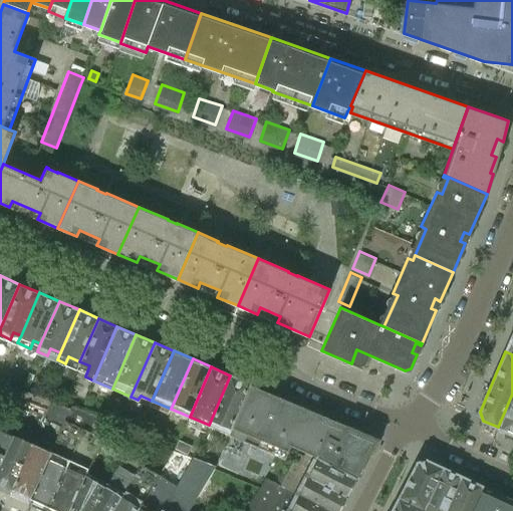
[(251,385),(230,375),(209,425),(229,434),(251,385)]
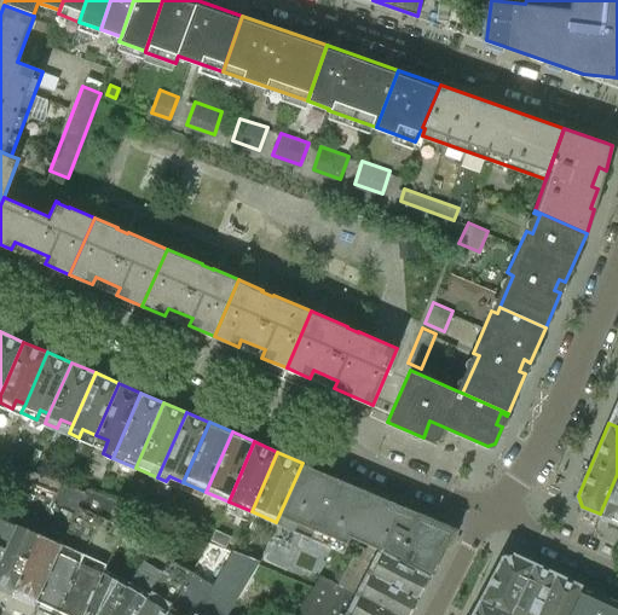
[(0,552),(38,470),(17,462),(0,500),(0,552)]
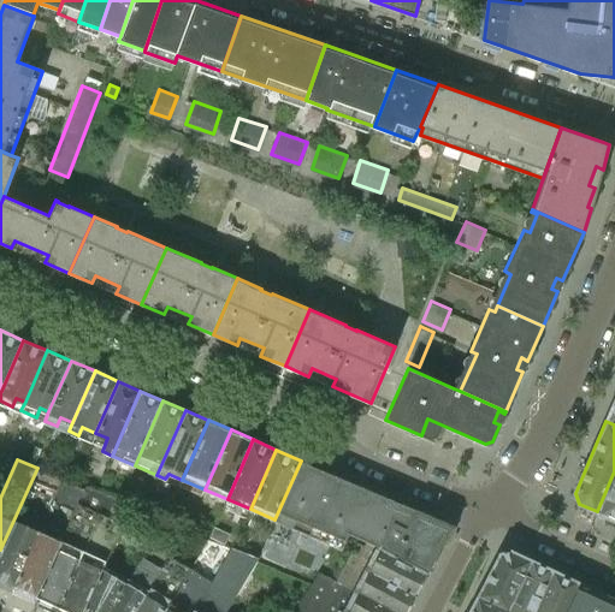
[(350,533),(371,489),(301,461),(275,520),(333,545),(342,550),(350,533)]
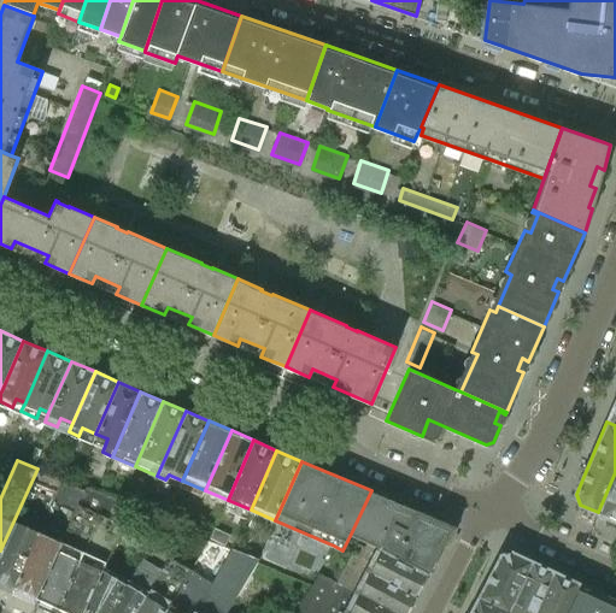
[(0,579),(11,585),(35,531),(59,478),(37,469),(0,550),(0,579)]
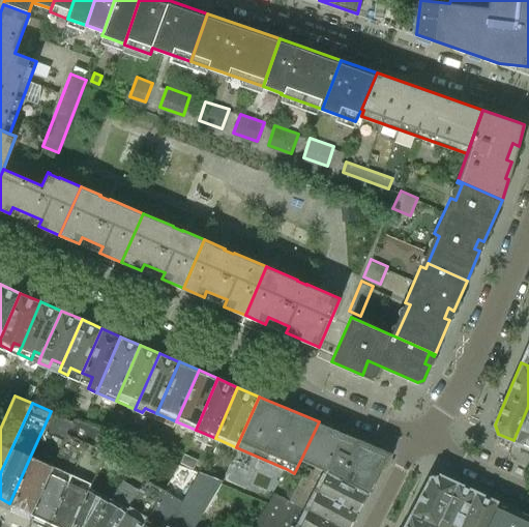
[(528,406),(513,440),(528,447),(528,406)]
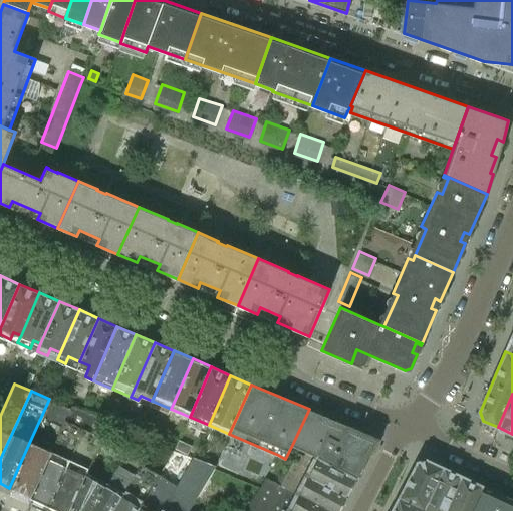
[(28,497),(70,408),(49,399),(29,443),(9,488),(28,497)]
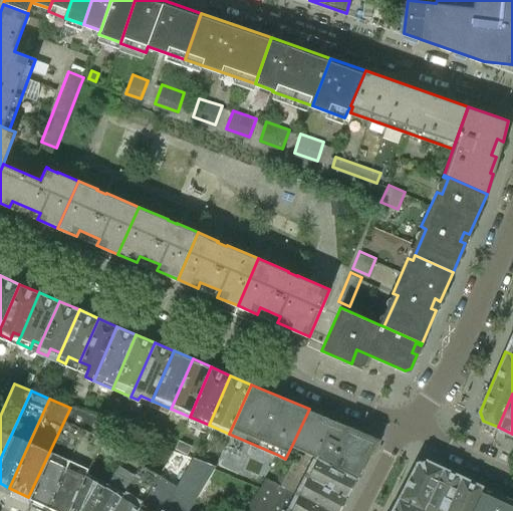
[(46,505),(66,458),(87,411),(71,405),(70,408),(28,497),(46,505)]
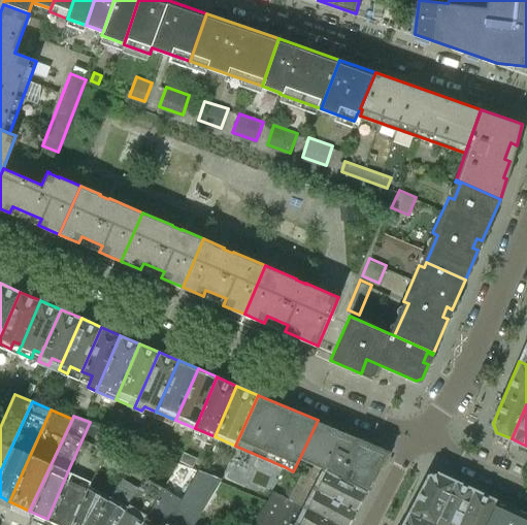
[(366,490),(388,450),(356,436),(318,420),(300,457),(314,463),(326,469),(336,474),(366,490)]
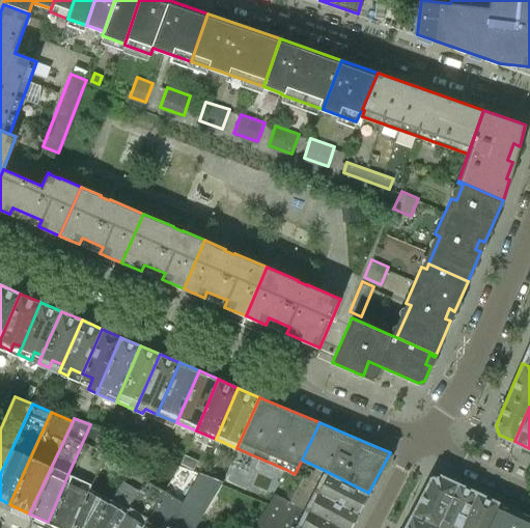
[(60,527),(68,527),(85,491),(89,482),(110,434),(90,424),(68,473),(48,522),(60,527)]
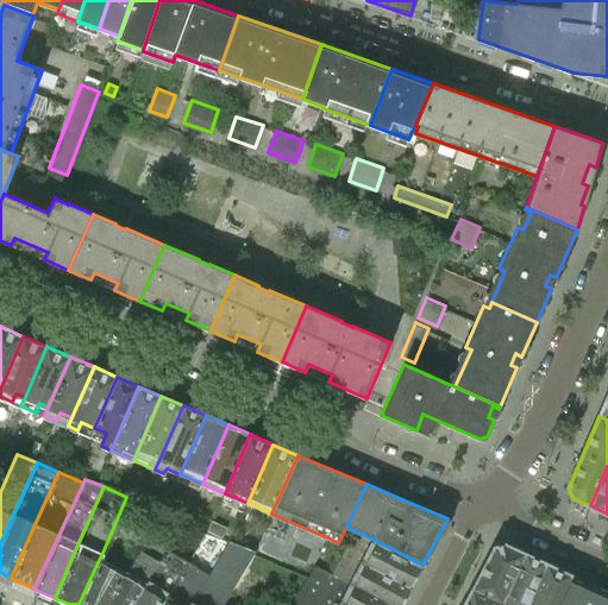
[(422,565),(388,547),(376,541),(362,534),(361,537),(352,534),(344,550),(365,562),(412,586),(422,565)]
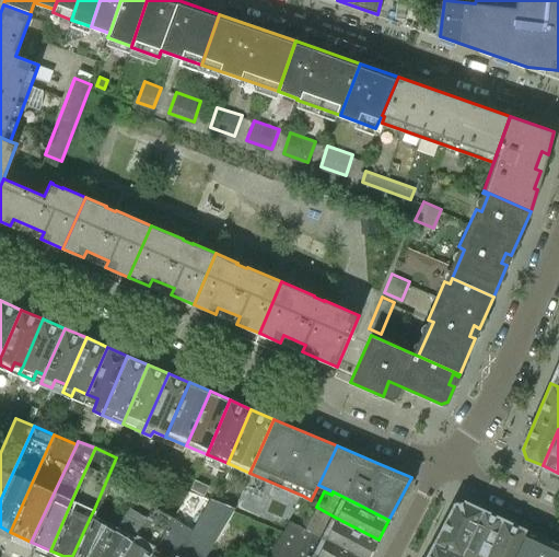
[(120,556),(130,543),(154,503),(137,492),(113,532),(96,556),(120,556)]
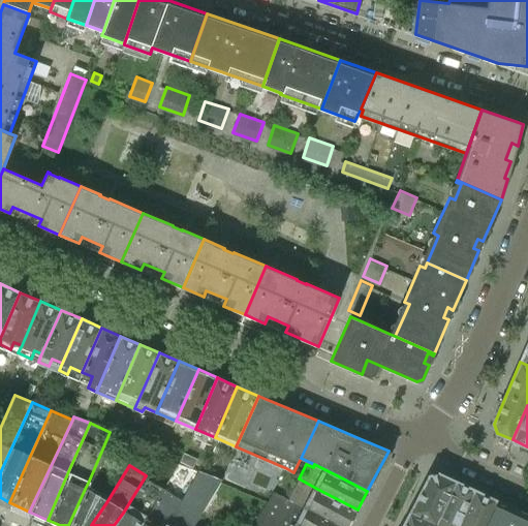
[(193,525),(222,480),(202,466),(182,498),(164,525),(193,525)]
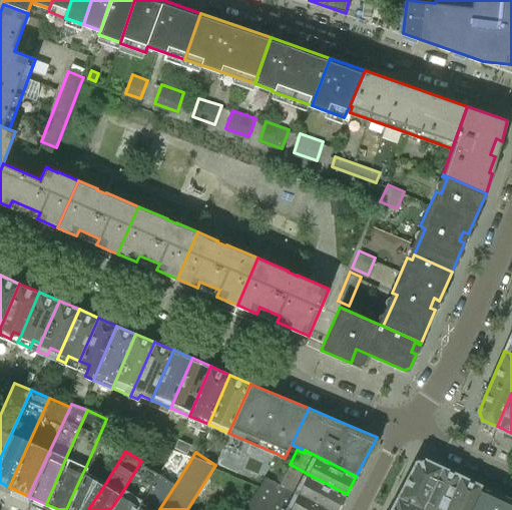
[(416,461),(398,497),(423,508),(442,466),(424,458),(416,461)]
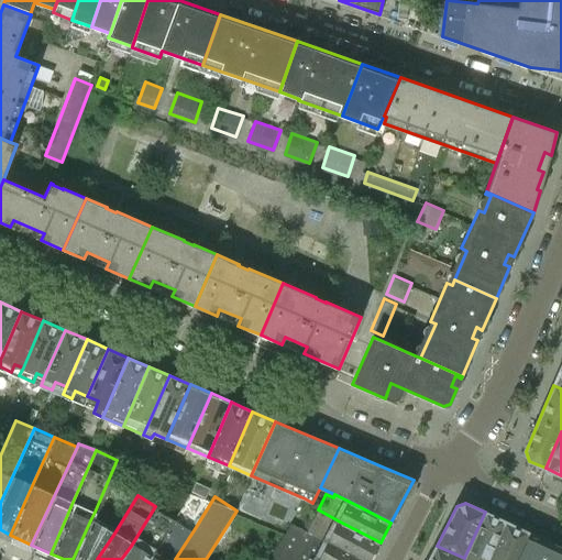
[(147,559),(174,518),(155,506),(131,546),(121,559),(147,559)]
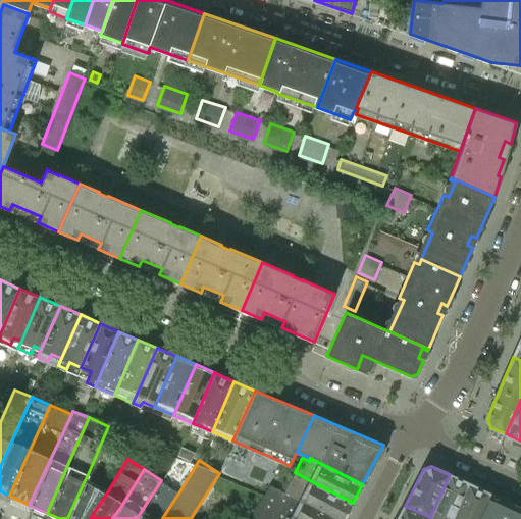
[(313,482),(295,472),(285,491),(303,502),(336,518),(344,518),(353,503),(313,482)]
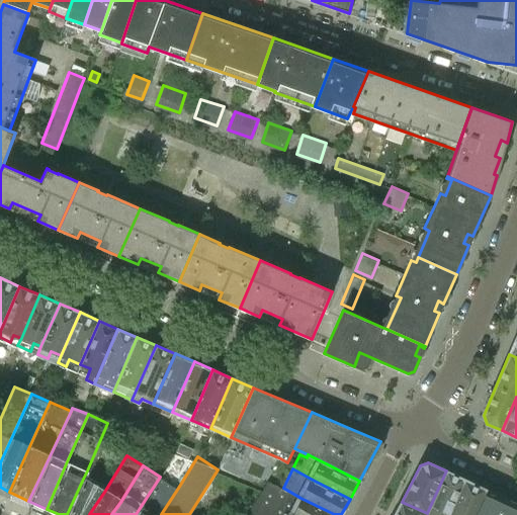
[(464,480),(446,470),(427,513),(426,514),(448,514),(450,511),(464,480)]
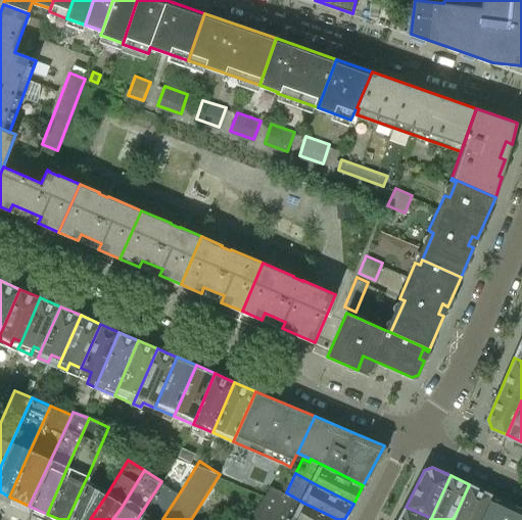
[(162,519),(180,492),(161,481),(137,519),(162,519)]
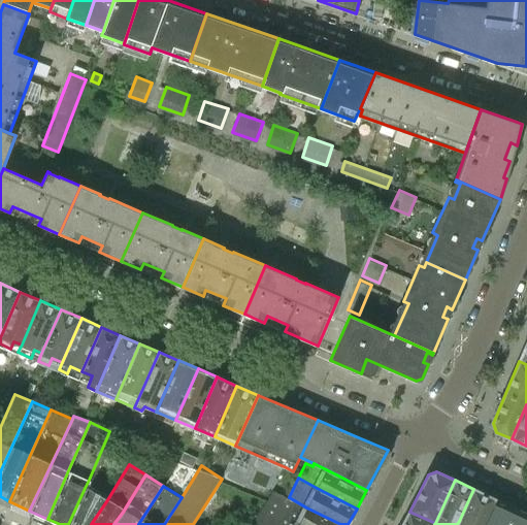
[(85,488),(68,524),(91,524),(106,501),(85,488)]
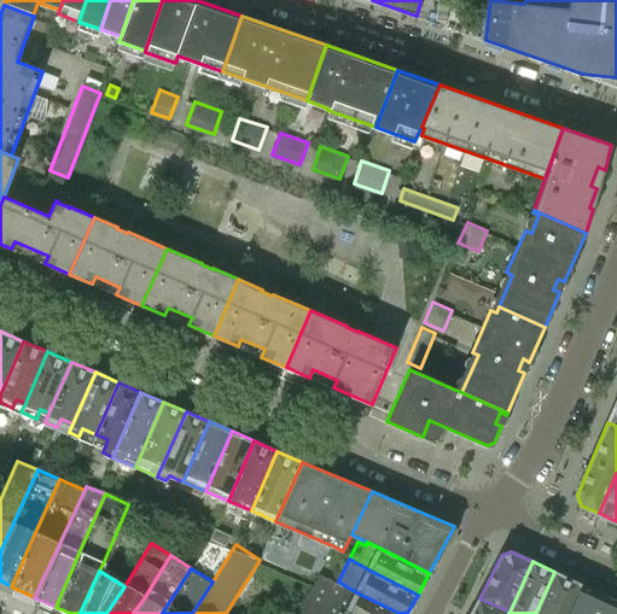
[(399,613),(359,594),(338,582),(320,572),(315,579),(316,582),(314,584),(312,584),(307,592),(347,613),(399,613)]
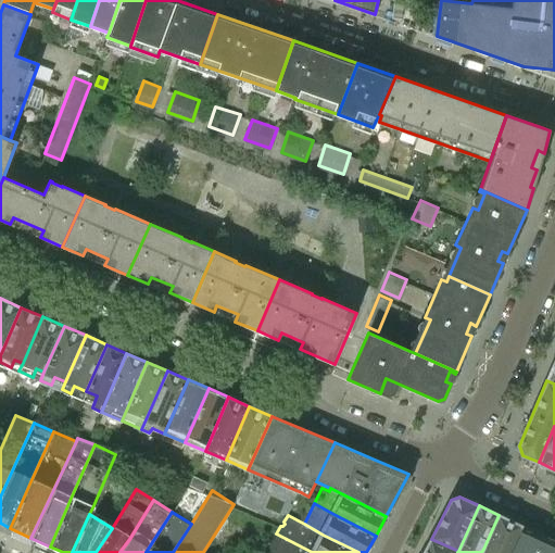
[(509,552),(522,526),(499,515),(483,549),(481,552),(509,552)]
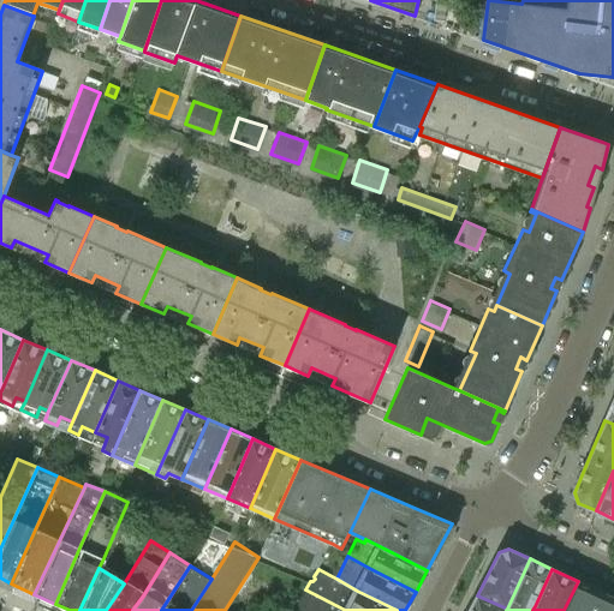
[(596,610),(606,593),(578,581),(564,610),(596,610)]
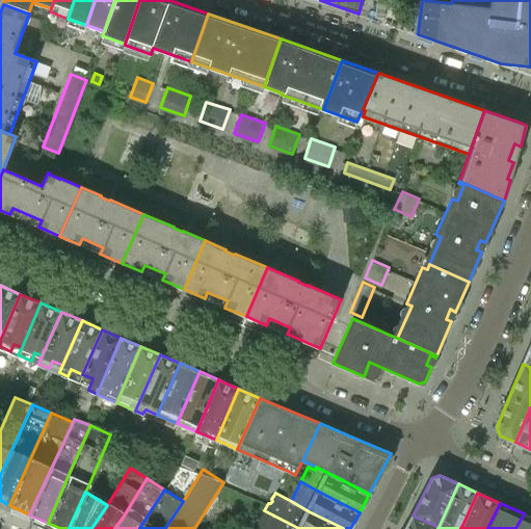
[(298,528),(264,510),(255,528),(256,528),(298,528)]
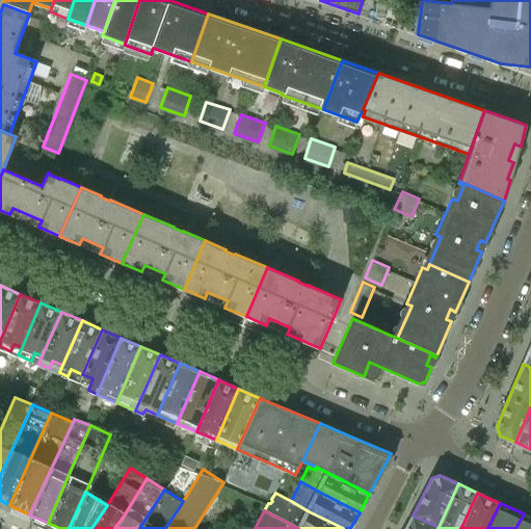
[(530,517),(524,513),(515,528),(530,528),(530,517)]
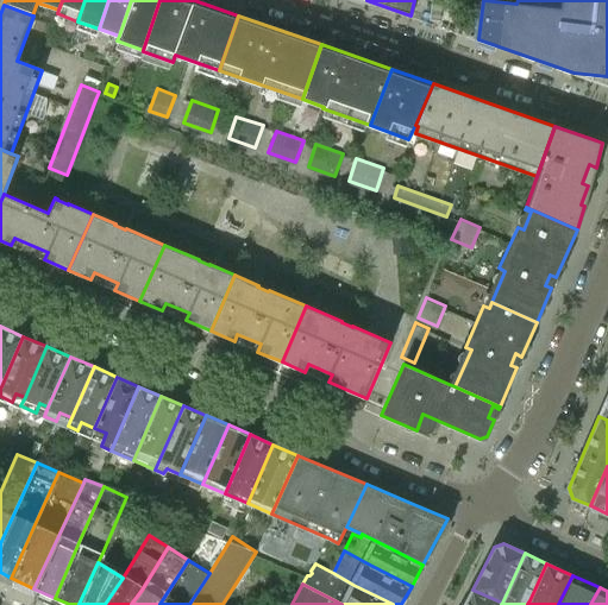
[(472,590),(463,604),(501,604),(502,603),(472,590)]
